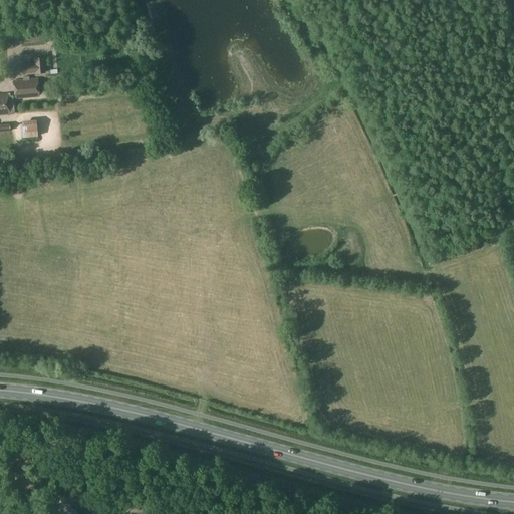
[(41,28),(5,32),(6,45),(15,44),(15,42),(42,39),(41,28)]
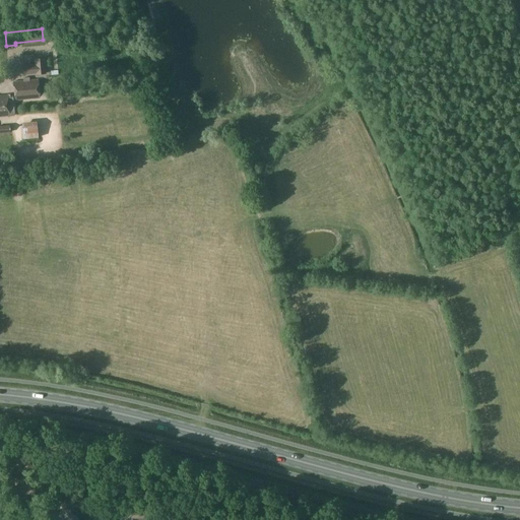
[(22,66),(22,76),(46,74),(45,58),(35,59),(35,65),(22,66)]
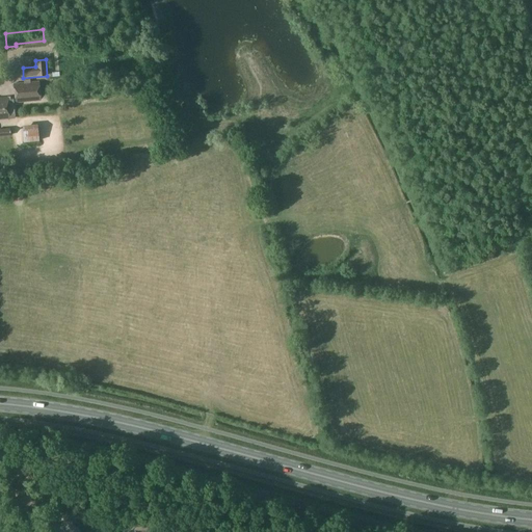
[(14,83),(16,103),(41,101),(38,81),(30,82),(30,79),(24,80),(24,83),(14,83)]
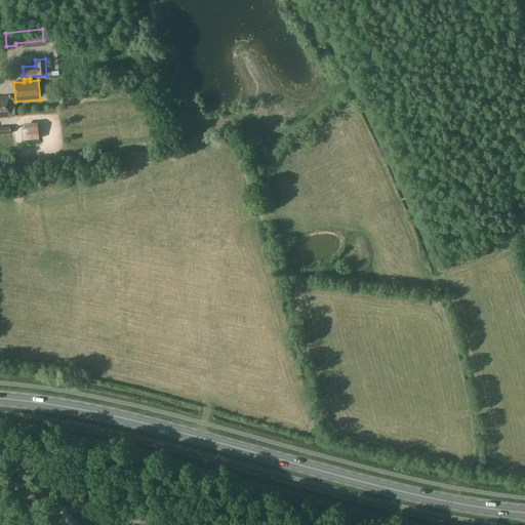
[(6,96),(0,96),(0,117),(8,117),(6,96)]
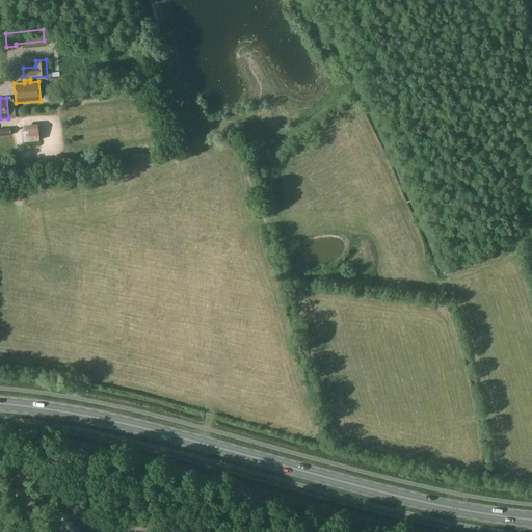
[(42,126),(42,131),(57,131),(56,101),(40,102),(40,105),(34,105),(35,126),(42,126)]
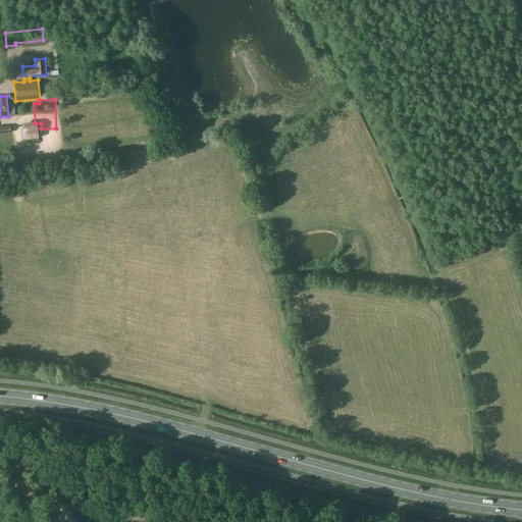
[(0,125),(0,134),(10,133),(9,125),(0,125)]
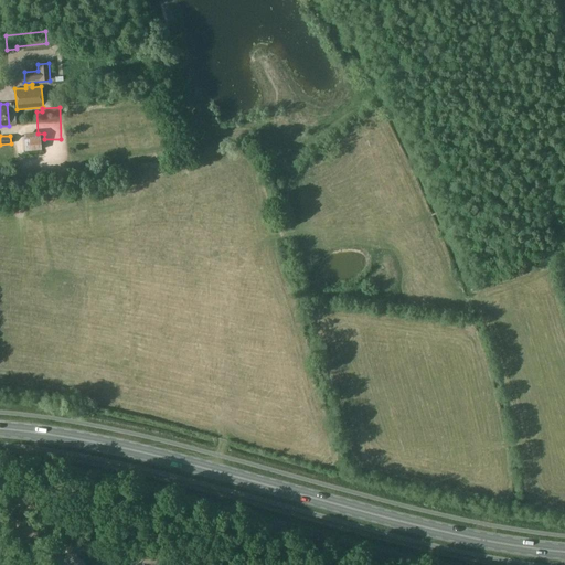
[(19,138),(19,151),(34,150),(34,137),(19,138)]
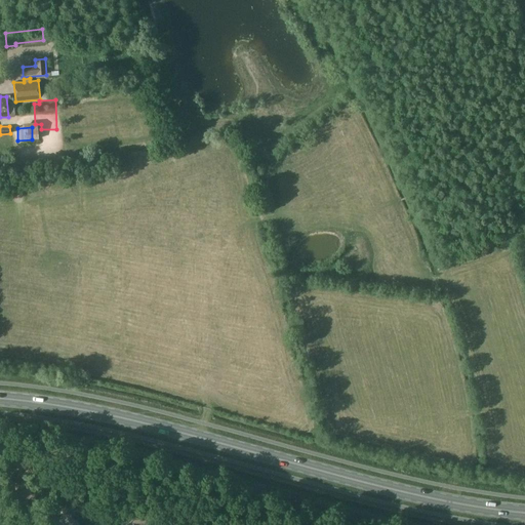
[(42,147),(57,145),(55,131),(40,134),(42,147)]
